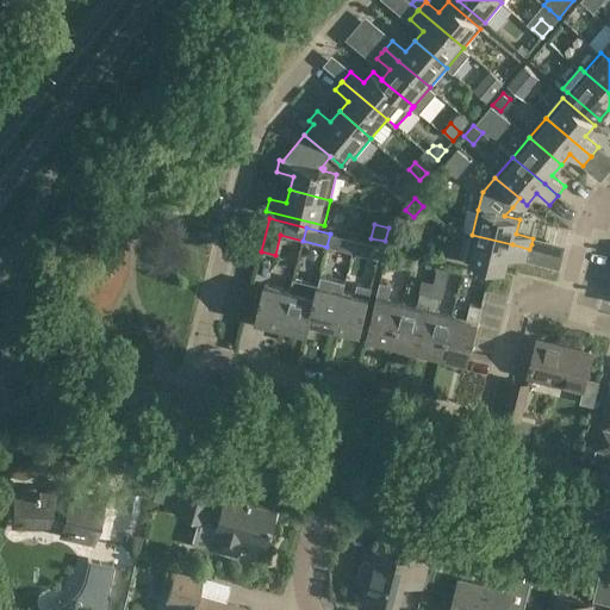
[(330,234),(327,247),(353,253),(356,241),(330,234)]
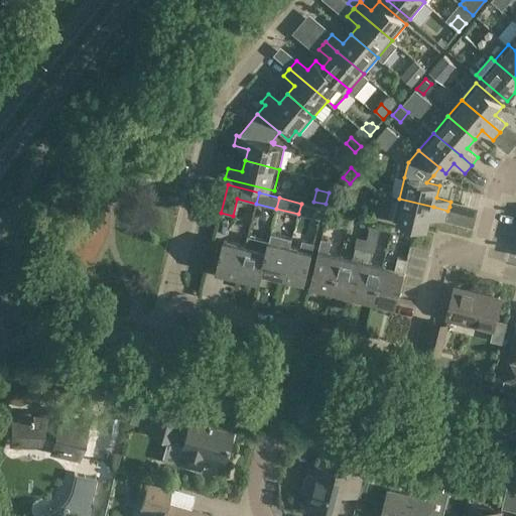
[(433,207),(399,199),(394,221),(428,229),(431,218),(445,221),(447,211),(433,207)]
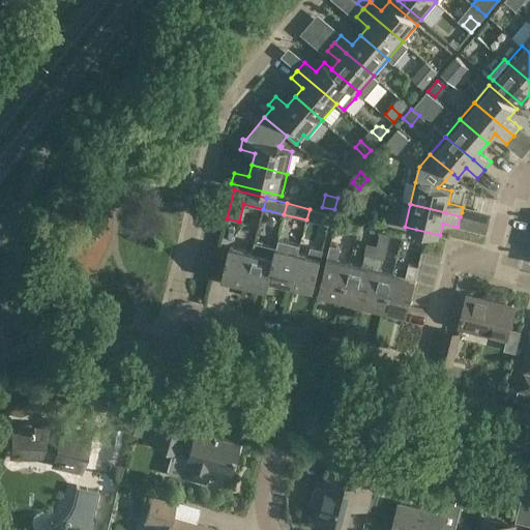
[(462,212),(460,216),(471,219),(473,209),(463,207),(462,212)]
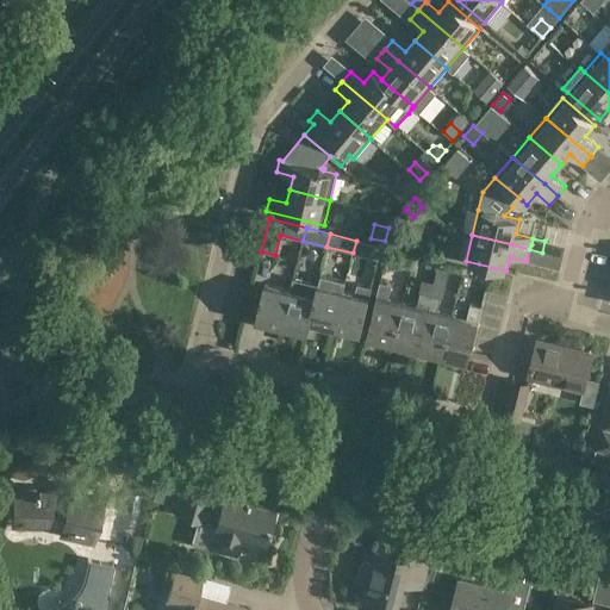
[(356,241),(353,253),(378,259),(380,247),(356,241)]
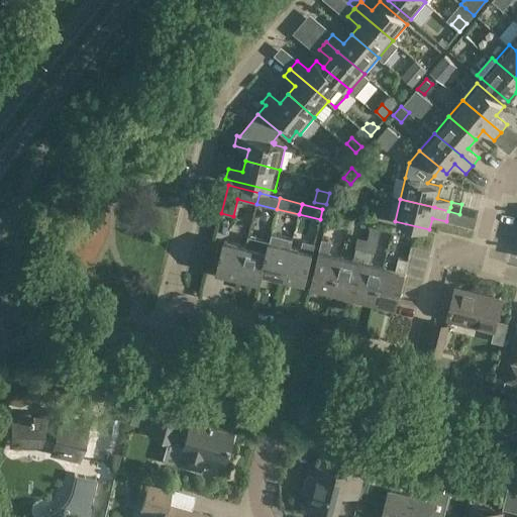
[(326,223),(348,228),(351,216),(329,211),(326,223)]
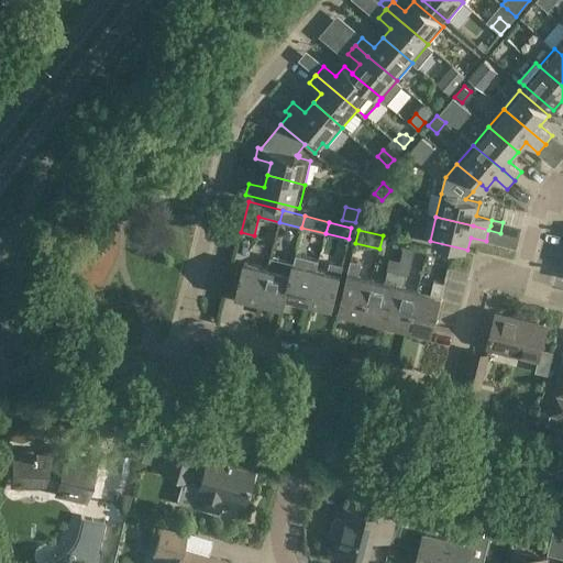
[(488,230),(486,241),(497,244),(500,233),(488,230)]
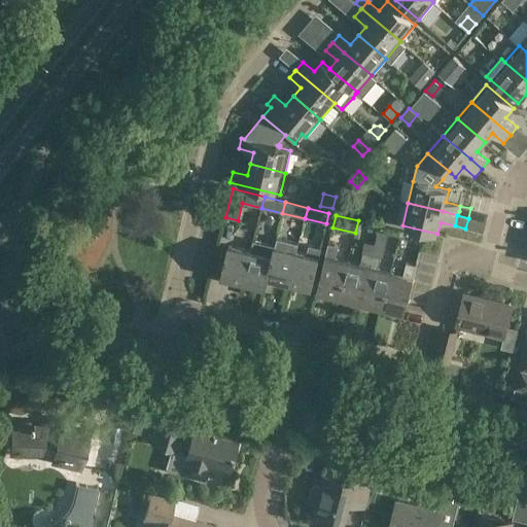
[(334,230),(331,243),(355,246),(357,234),(334,230)]
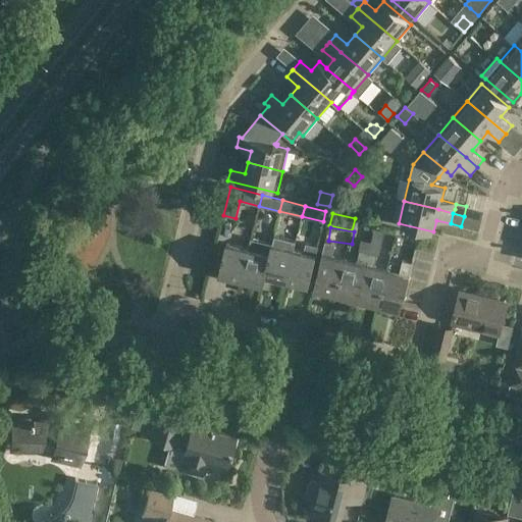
[(251,239),(250,245),(241,283),(256,288),(257,283),(263,285),(265,275),(264,275),(270,250),(272,244),(251,239)]
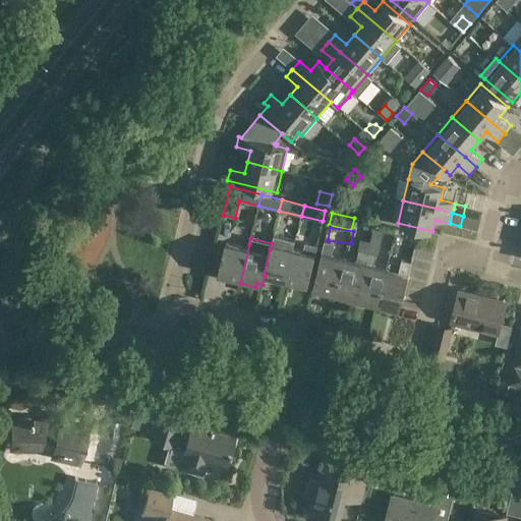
[(361,238),(358,249),(359,249),(368,252),(369,247),(371,241),(361,238)]
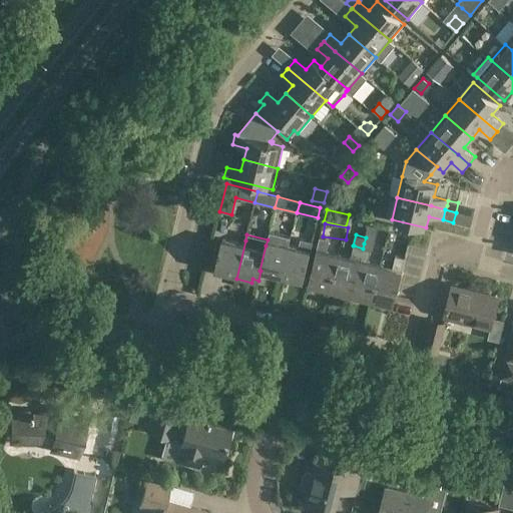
[(236,279),(245,240),(223,235),(215,270),(221,272),(220,275),(236,279)]
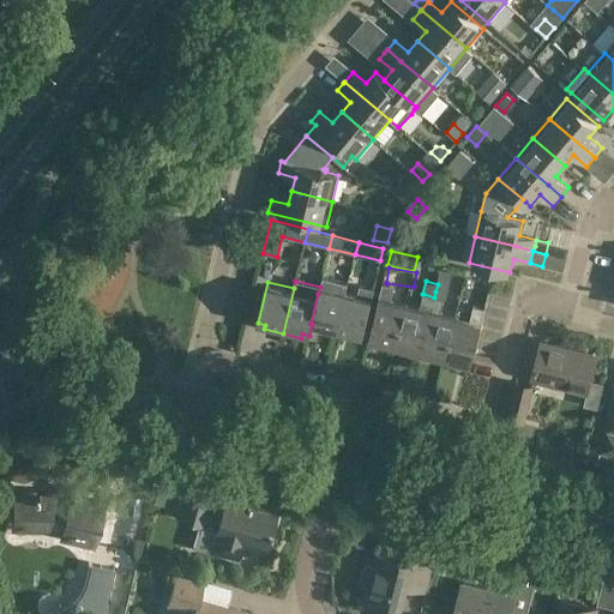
[(321,283),(320,287),(318,294),(311,324),(312,324),(318,325),(317,331),(336,336),(347,289),(321,283)]
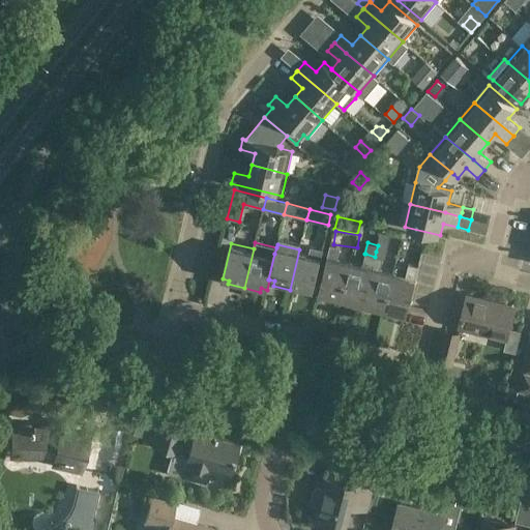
[(330,245),(327,258),(319,292),(324,293),(326,297),(341,301),(350,264),(337,261),(341,247),(330,245)]
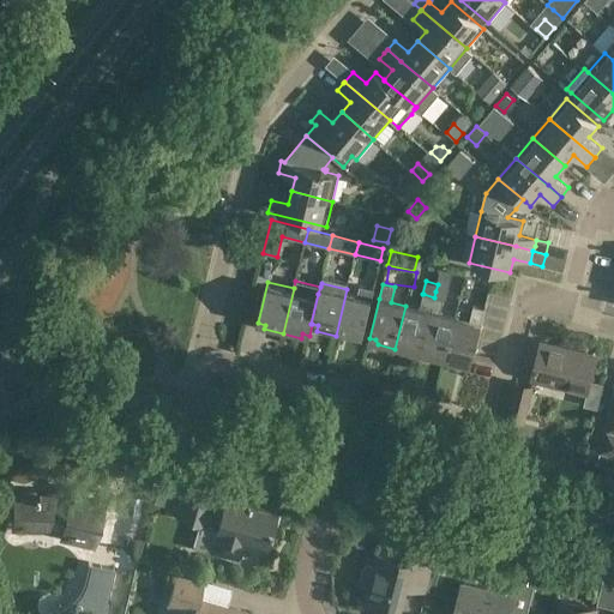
[(360,292),(347,289),(336,336),(354,341),(354,338),(359,339),(360,336),(362,336),(373,295),(374,289),(361,287),(360,292)]
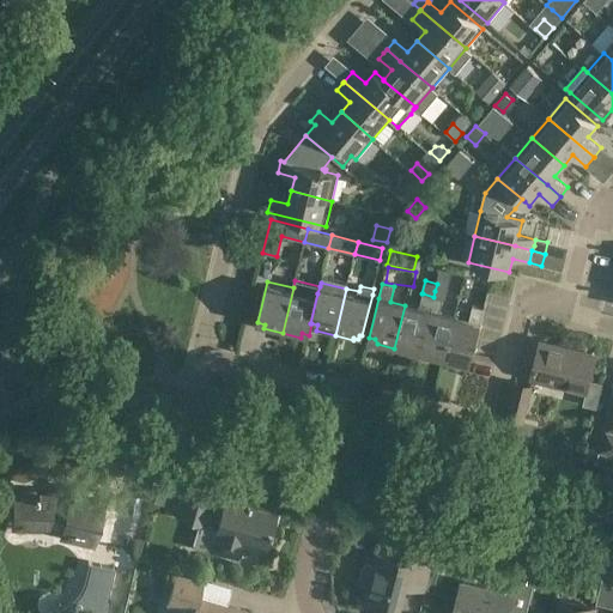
[(419,308),(405,305),(394,349),(411,352),(416,350),(420,351),(434,297),(423,293),(419,308)]
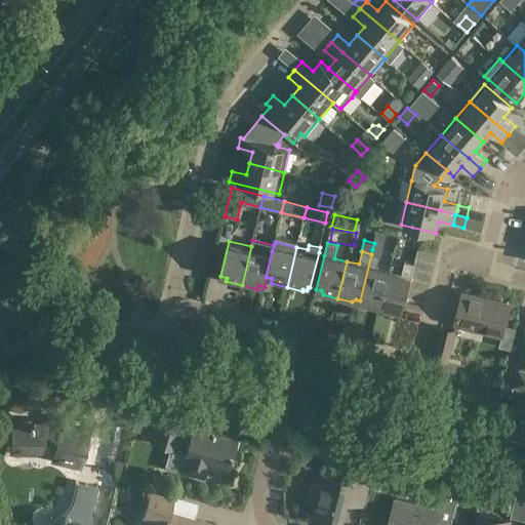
[(380,256),(371,254),(360,300),(364,300),(366,305),(380,309),(390,272),(377,269),(380,256)]
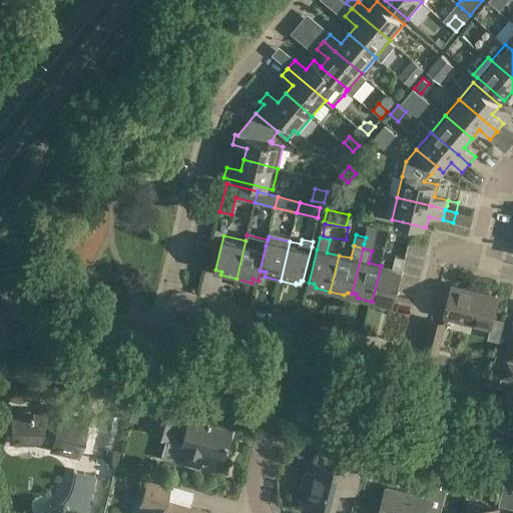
[(381,266),(372,302),(386,305),(390,303),(394,304),(406,259),(396,257),(393,269),(381,266)]
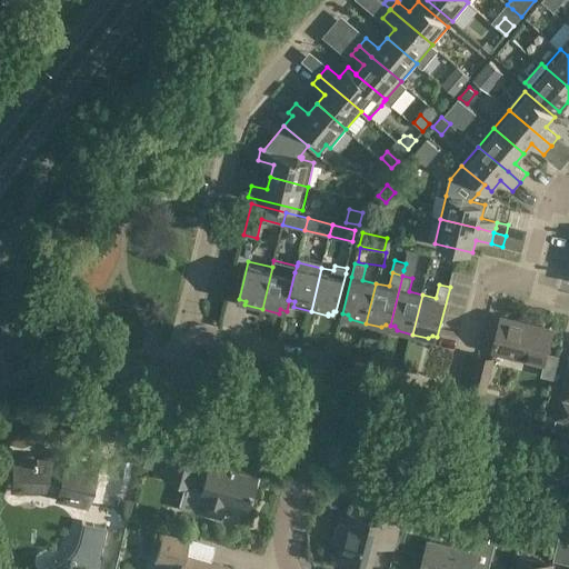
[(545,363),(548,352),(553,330),(502,318),(493,350),(545,363)]
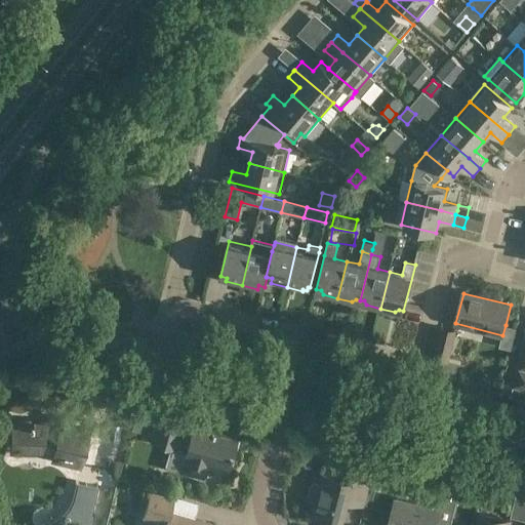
[(442,326),(442,327),(434,359),(449,362),(457,330),(442,326)]
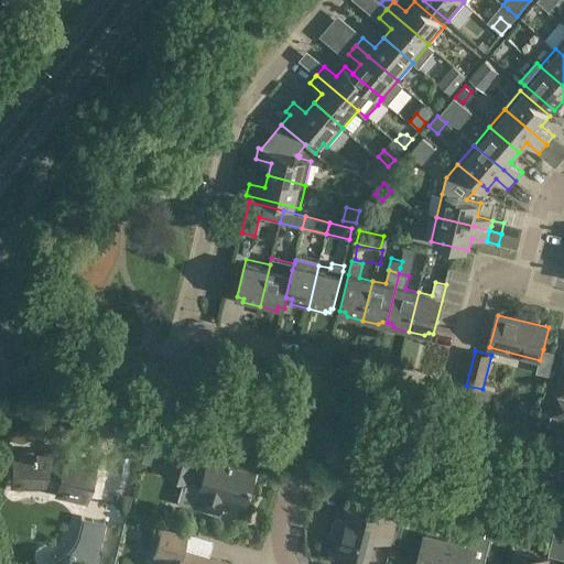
[(563,356),(554,397),(555,397),(563,399),(563,356)]
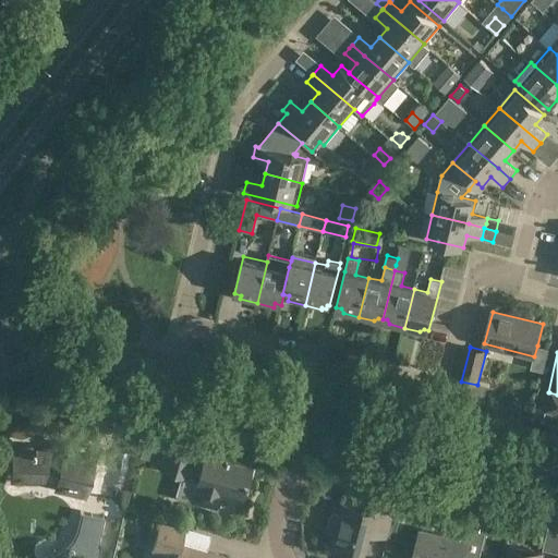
[(192,500),(217,508),(220,495),(242,500),(251,468),(233,462),(234,458),(207,450),(206,451),(195,448),(199,431),(174,423),(161,469),(197,480),(192,500)]
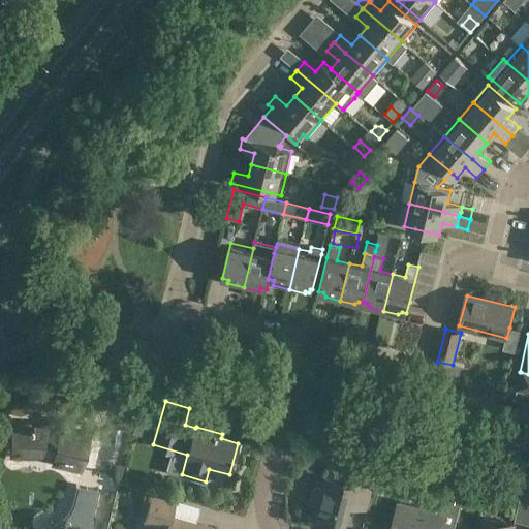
[(82,467),(90,432),(62,426),(61,432),(45,428),(34,428),(34,424),(32,424),(32,426),(14,426),(13,453),(44,454),(45,449),(57,452),(54,461),(82,467)]
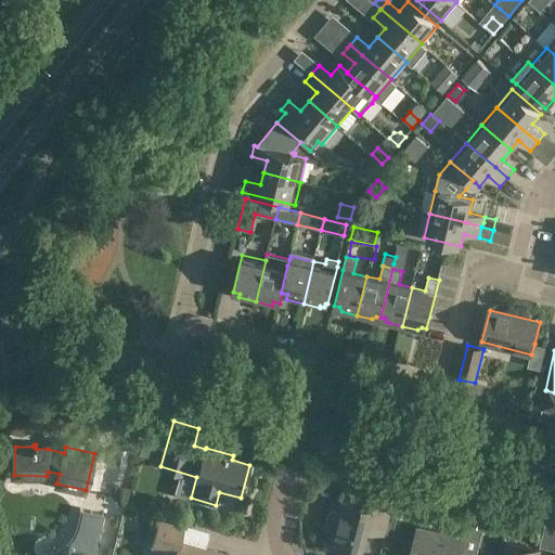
[(327,513),(325,523),(328,529),(334,530),(331,545),(362,553),(368,531),(384,536),(386,527),(399,475),(368,467),(358,505),(341,501),(339,511),(333,510),(327,513)]
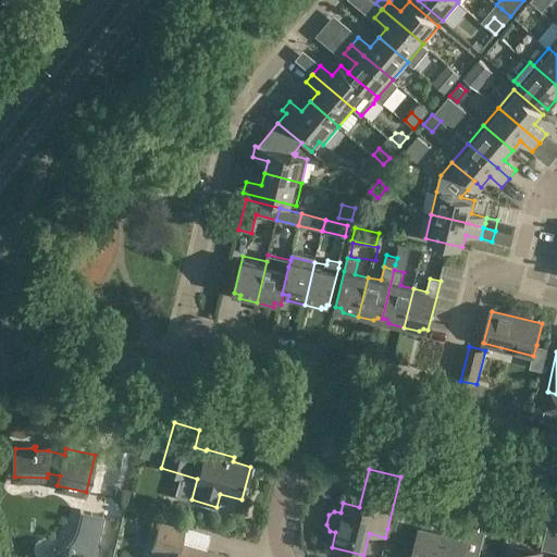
[(480,493),(473,520),(484,522),(486,523),(487,523),(494,496),(480,493)]
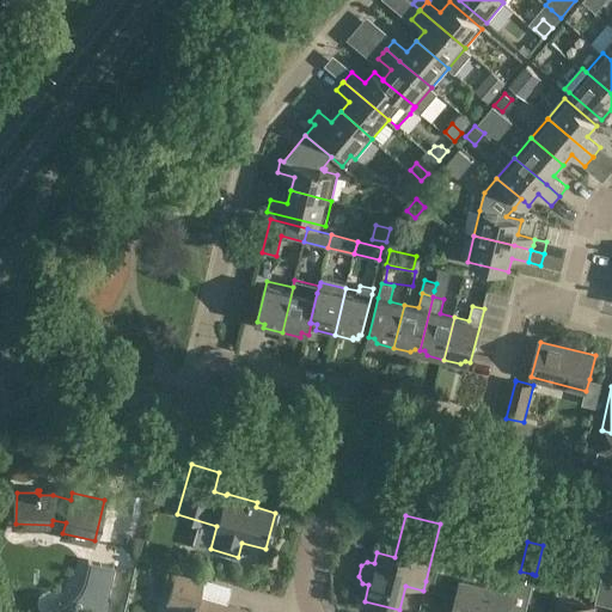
[(114,568),(99,564),(93,589),(108,593),(114,568)]
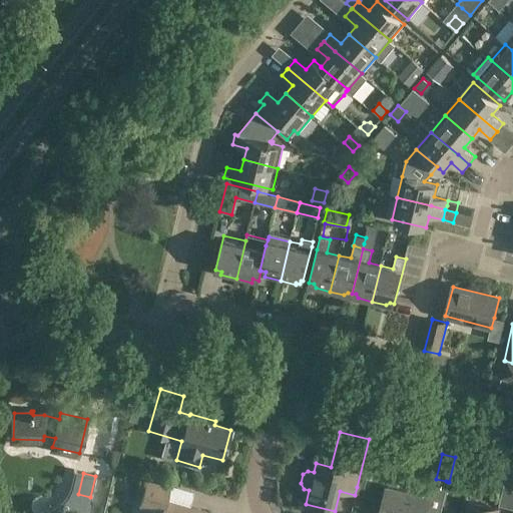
[(387,488),(381,512),(426,512),(427,512),(430,512),(441,512),(449,482),(448,482),(446,481),(436,479),(426,476),(421,496),(387,488)]
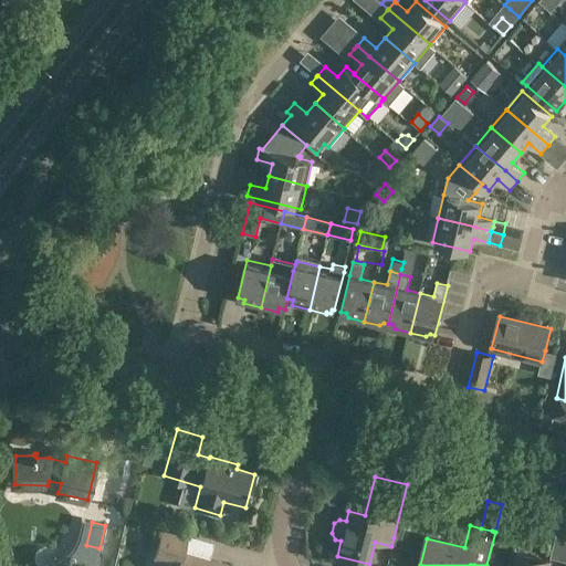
[(565,527),(558,526),(551,557),(565,561),(565,527)]
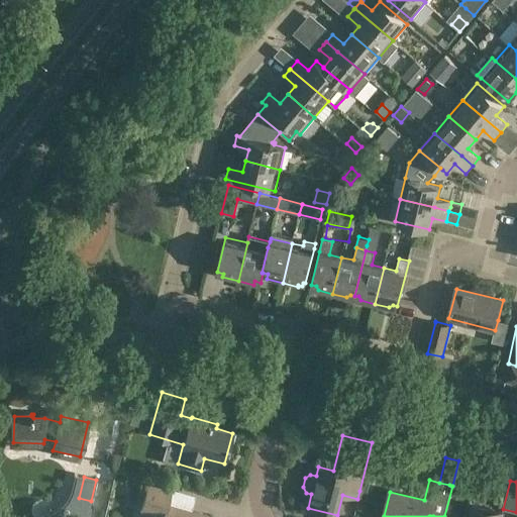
[(208,516),(209,516),(169,504),(172,493),(148,486),(141,509),(164,515),(164,516),(208,516)]
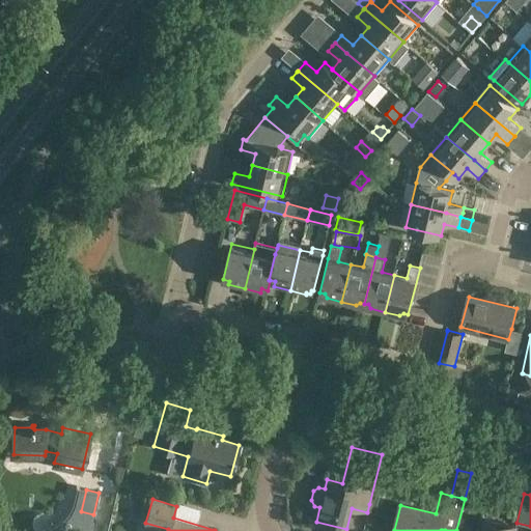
[(515,530),(516,527),(485,519),(482,530),(515,530)]
